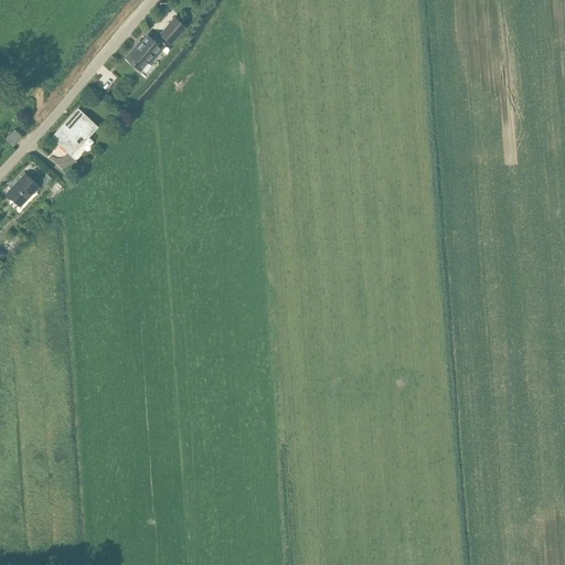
[(170,44),(184,27),(174,18),(159,35),(170,44)]
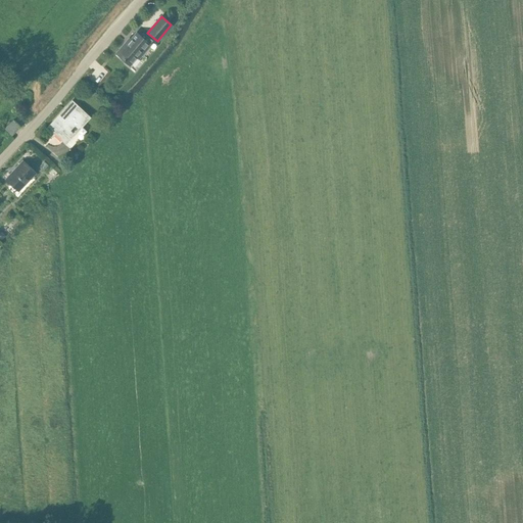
[(149,45),(142,39),(136,33),(130,40),(129,39),(116,53),(130,64),(136,56),(138,58),(149,45)]
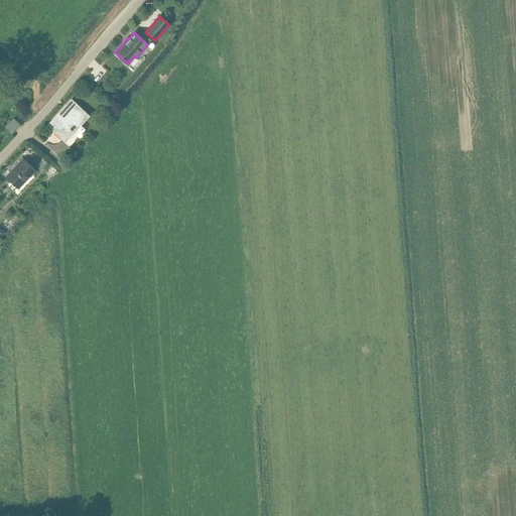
[(65,141),(88,116),(71,101),(47,125),(65,141)]
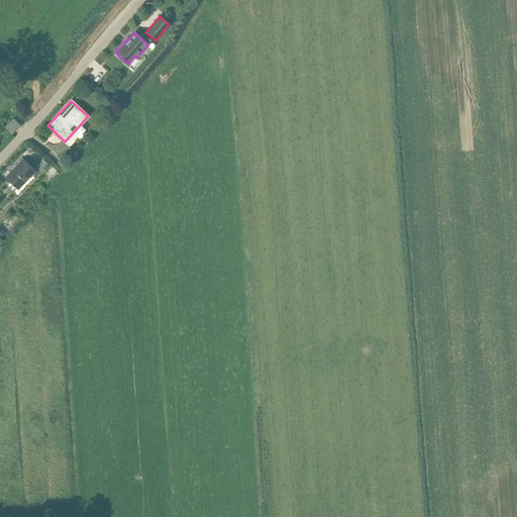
[(12,134),(19,125),(12,118),(4,127),(12,134)]
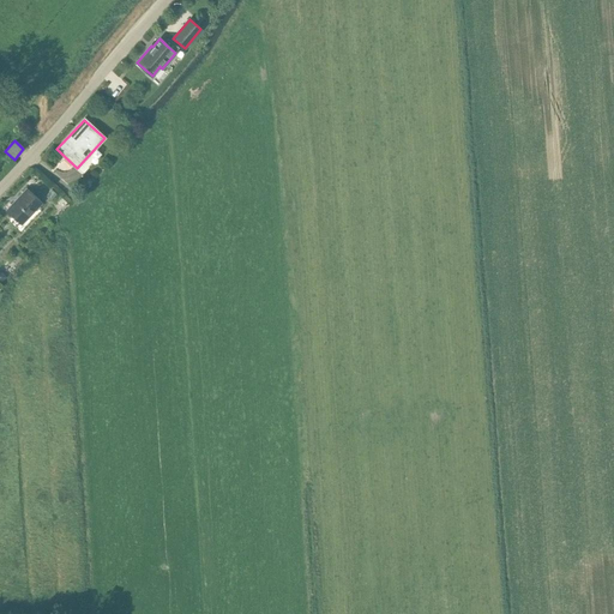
[(22,224),(42,203),(26,188),(6,211),(22,224)]
